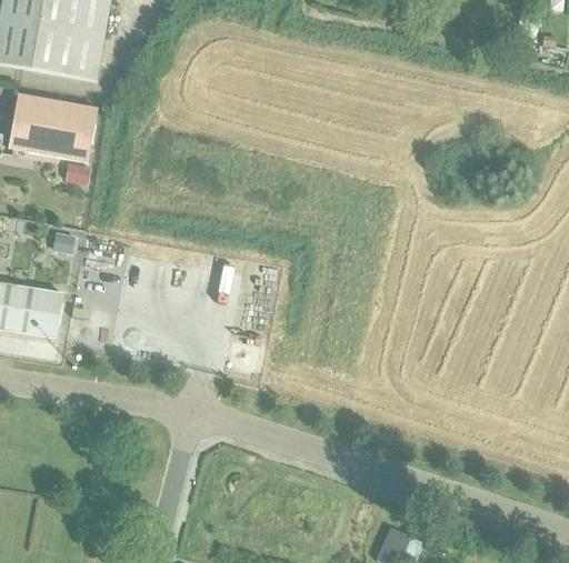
[(1,0),(0,7),(0,61),(96,79),(110,0),(1,0)]
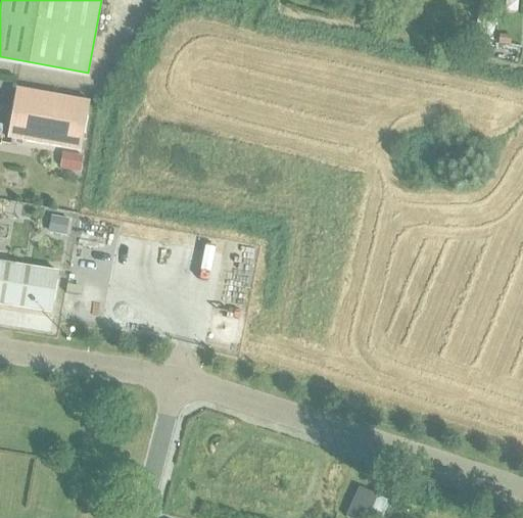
[(411,31),(425,33),(427,20),(413,18),(411,31)]
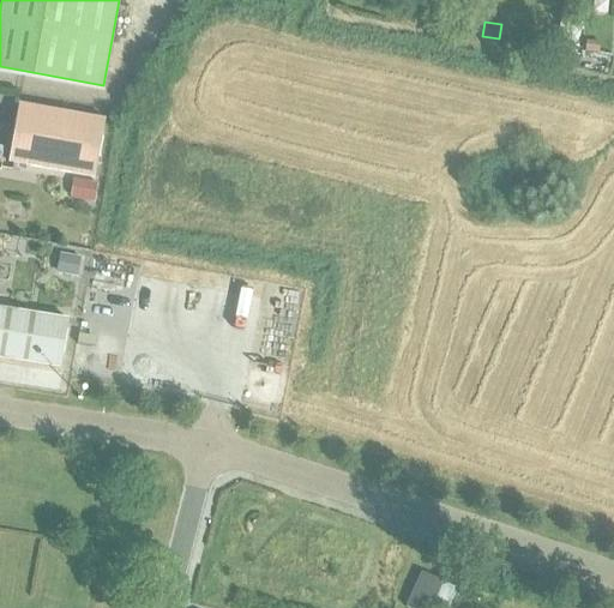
[(8,157),(95,173),(104,114),(18,100),(8,157)]
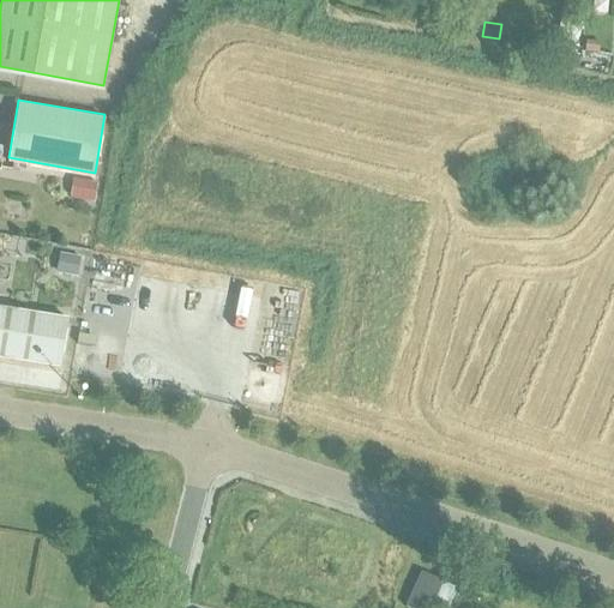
[(82,265),(85,245),(64,240),(60,262),(82,265)]
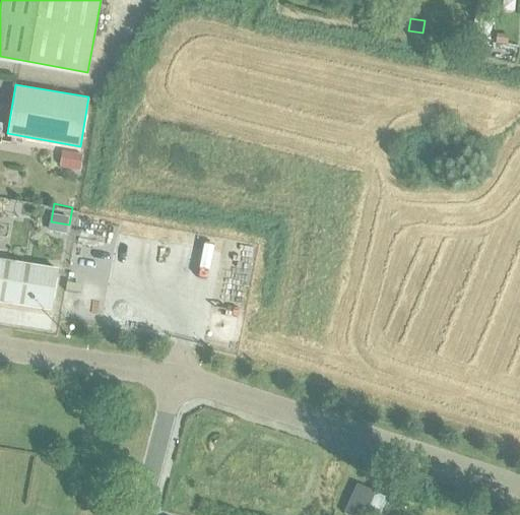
[(0,257),(0,299),(51,307),(58,266),(0,257)]
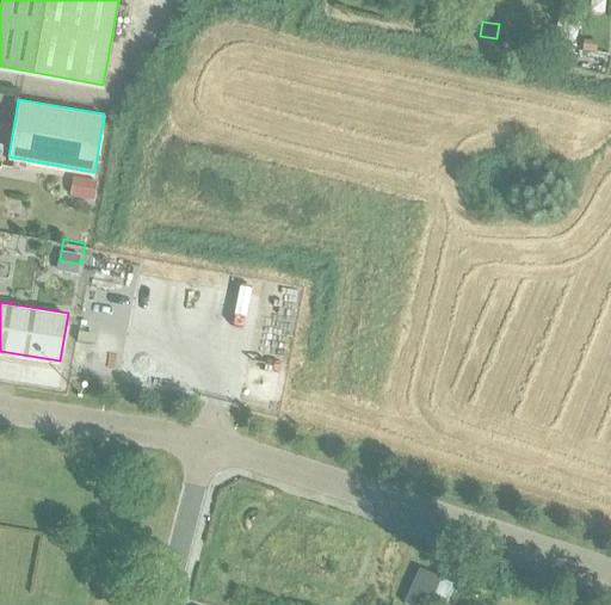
[(405,599),(418,604),(426,604),(440,573),(419,565),(405,599)]
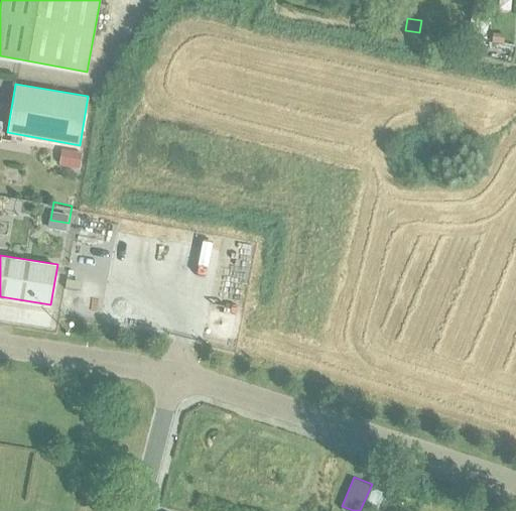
[(374,510),(394,510),(401,496),(383,489),(374,510)]
